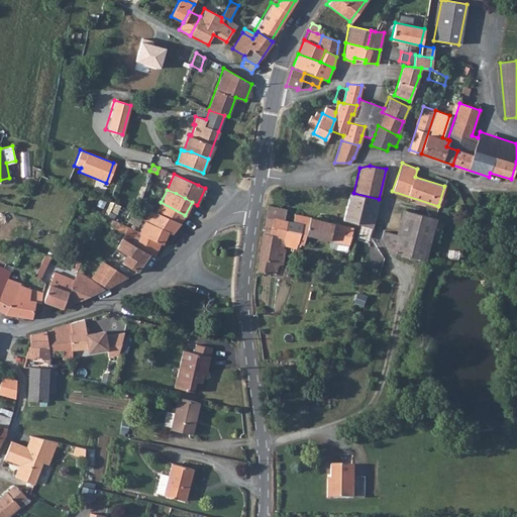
[(375,215),(379,199),(353,193),(349,192),(342,219),(356,223),(359,211),(375,215)]
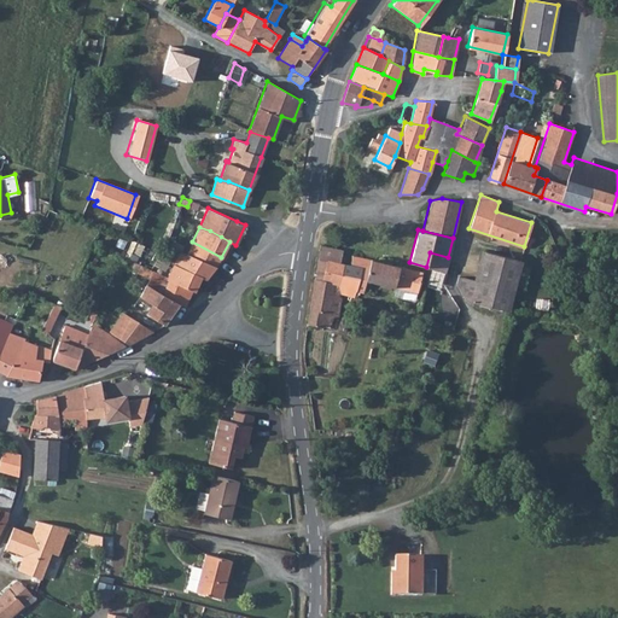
[(192,242),(186,254),(215,267),(221,257),(192,242)]
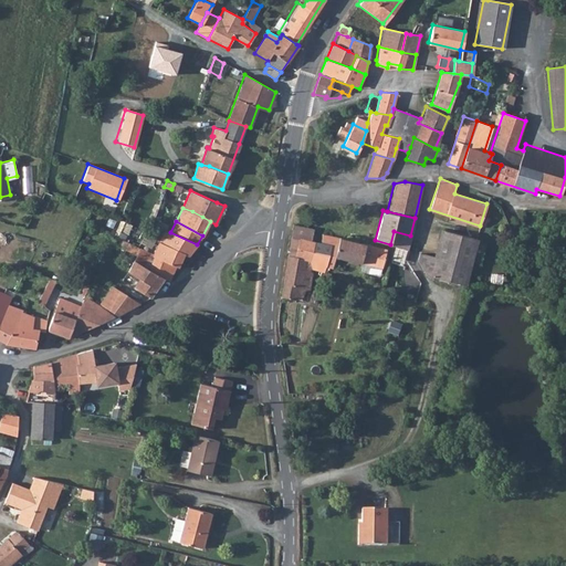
[(293,226),(291,238),(297,239),(310,241),(312,229),(293,226)]
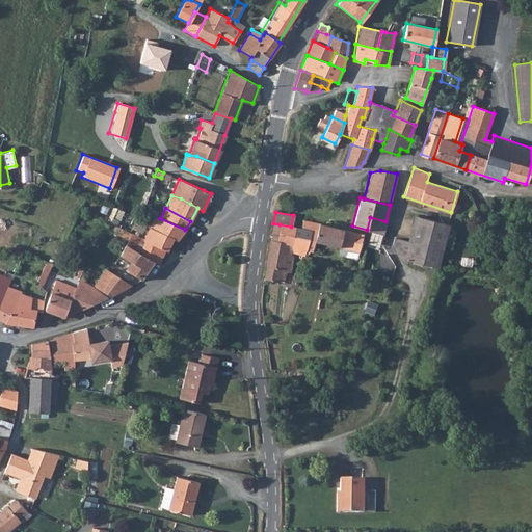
[(399,260),(416,264),(436,269),(449,224),(440,221),(416,215),(409,240),(393,236),(391,243),(399,260)]
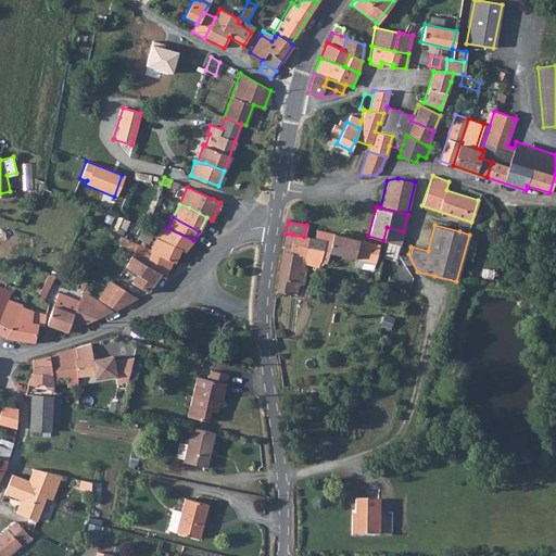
[(400,244),(403,231),(387,227),(383,240),(392,242),(400,244)]
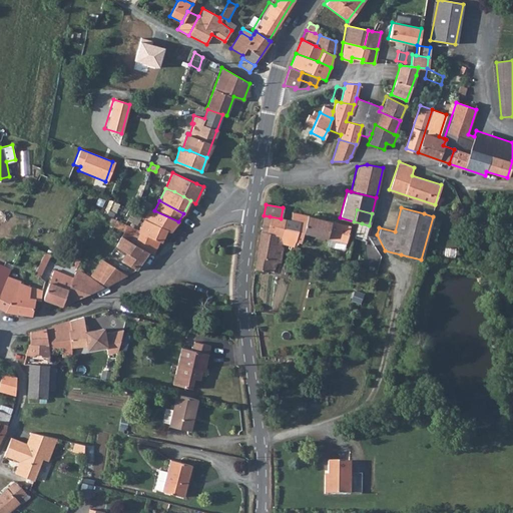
[(126,224),(121,235),(149,251),(152,253),(155,249),(158,240),(162,241),(167,229),(170,230),(178,221),(154,210),(153,212),(147,210),(137,229),(126,224)]
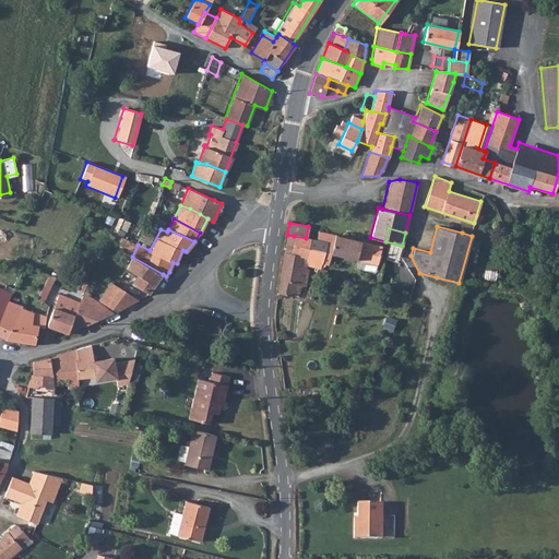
[(330,253),(356,260),(360,241),(318,232),(317,240),(325,242),(321,261),(320,263),(326,264),(330,253)]
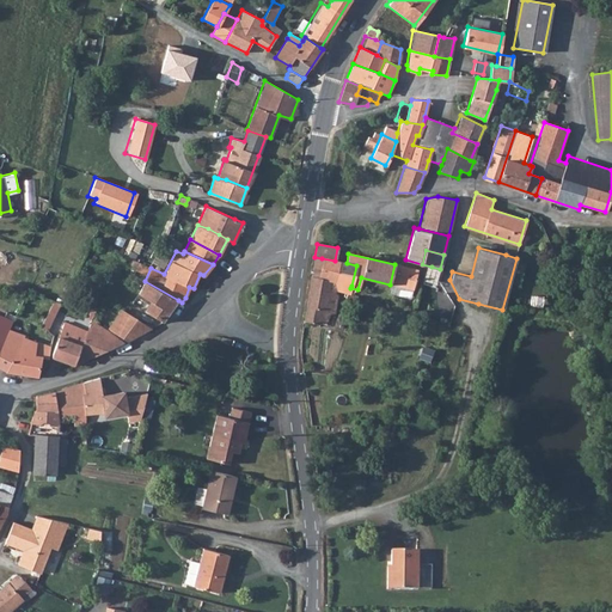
[(122,255),(117,264),(135,273),(139,262),(122,255)]
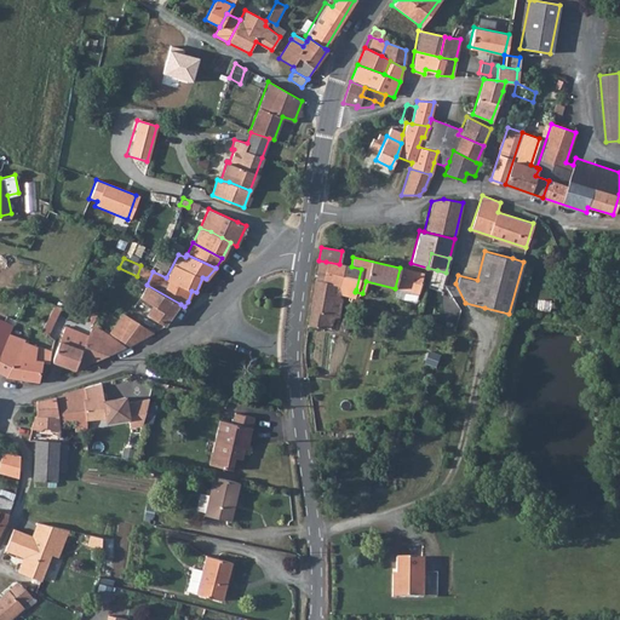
[(319,260),(316,271),(325,273),(326,262),(319,260)]
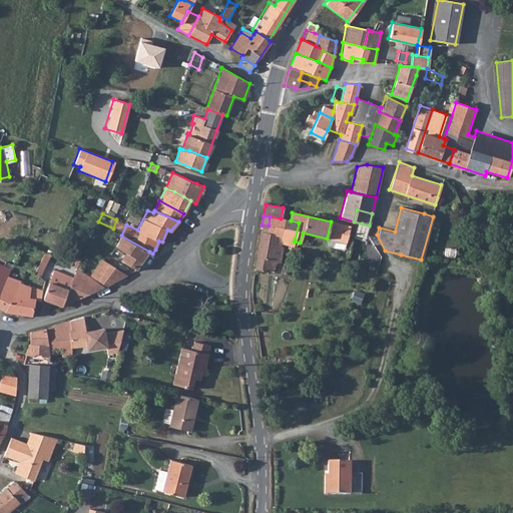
[(281,218),(270,216),(269,225),(267,232),(280,236),(284,219),(281,218)]
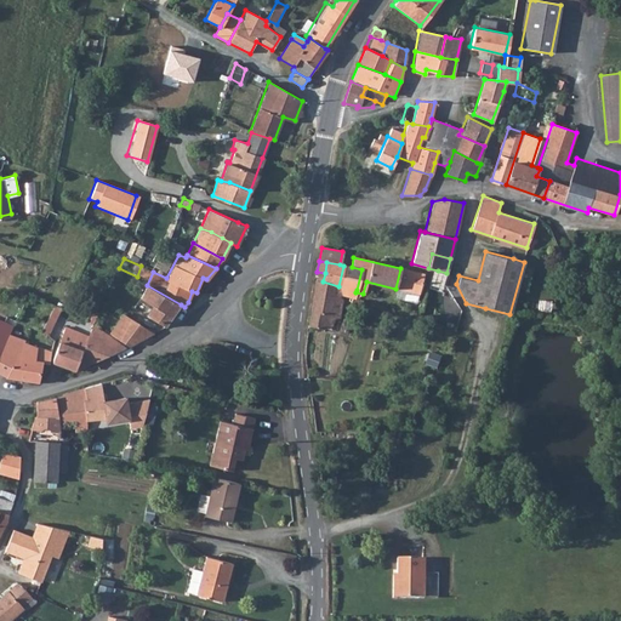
[(339,286),(357,290),(362,269),(352,267),(343,266),(339,286)]
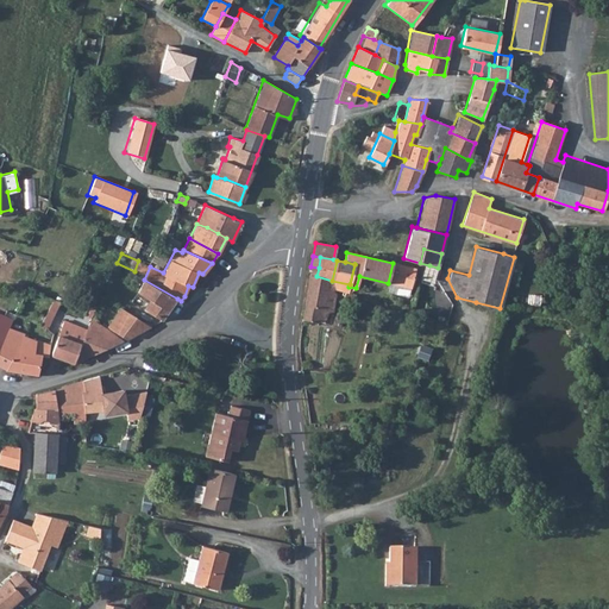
[(415,268),(393,263),(388,283),(412,288),(415,268)]
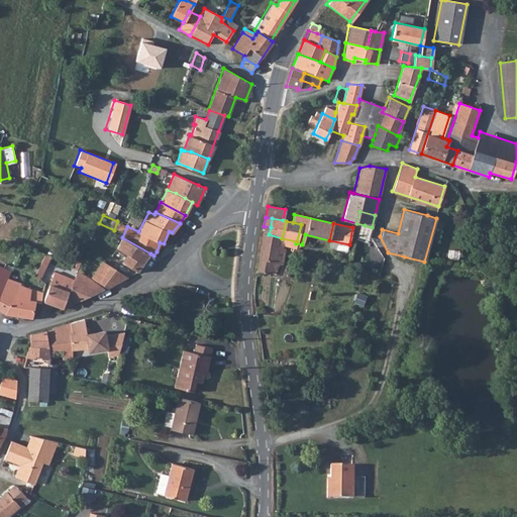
[(278,264),(282,265),(285,250),(282,238),(269,234),(271,227),(264,226),(255,271),(276,274),(278,264)]
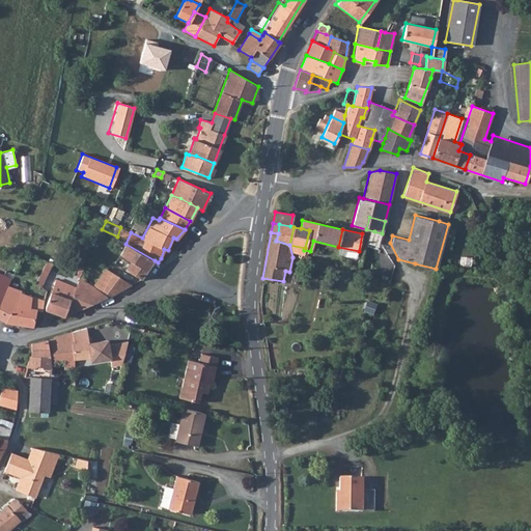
[(148,270),(155,260),(126,244),(120,253),(119,255),(132,261),(133,259),(148,270)]
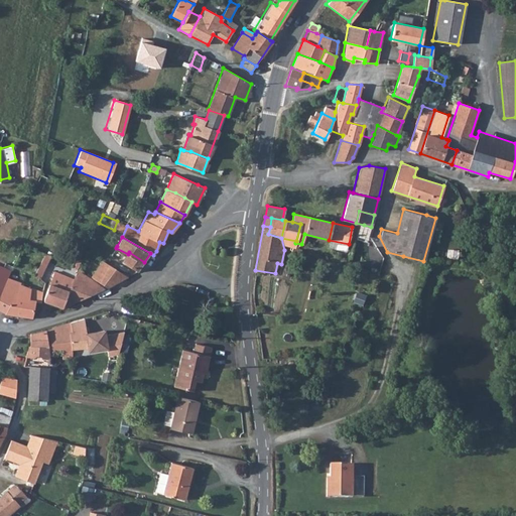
[(281,238),(284,250),(293,252),(294,248),(295,243),(296,241),(281,238)]
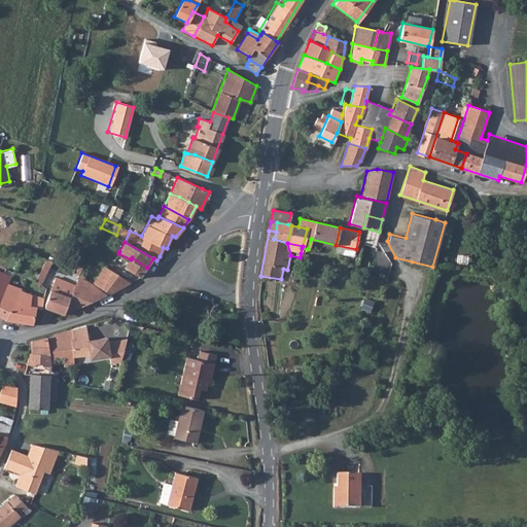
[(132,257),(131,259),(126,267),(140,277),(147,268),(132,257)]
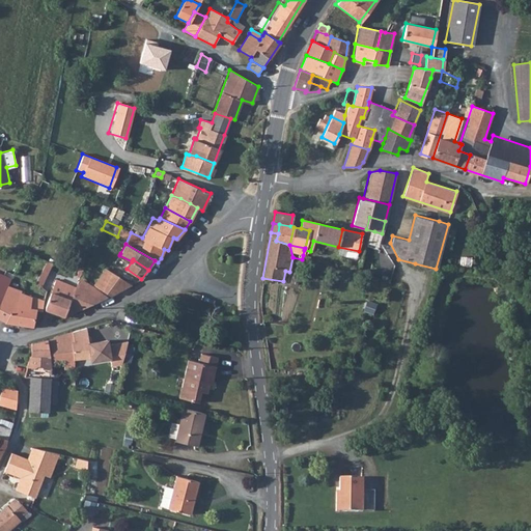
[(92,287),(107,298),(131,284),(106,271),(92,287)]
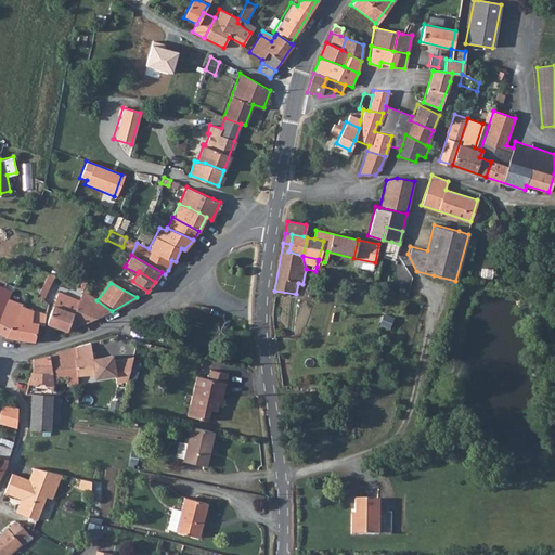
[(0,320),(2,314),(10,299),(12,292),(13,289),(0,285),(0,320)]
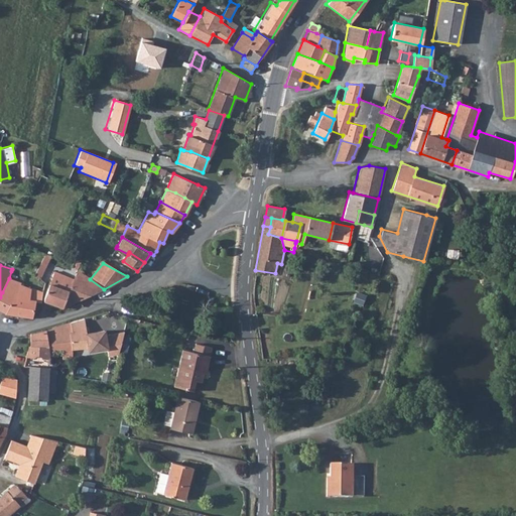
[(103,292),(96,285),(90,279),(78,268),(77,268),(74,277),(65,274),(53,303),(65,307),(94,297),(103,292)]
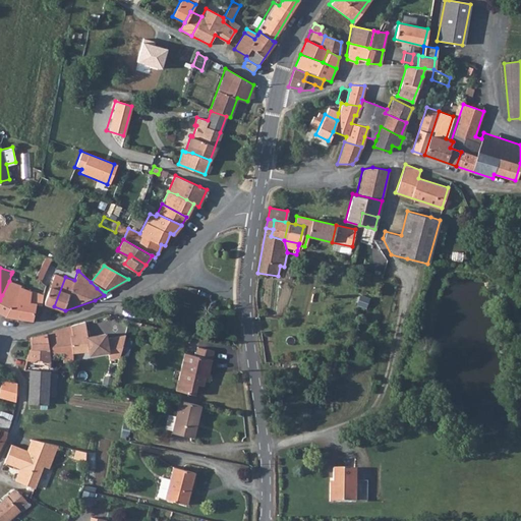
[(65,277),(61,276),(56,274),(46,300),(46,304),(54,306),(65,277)]
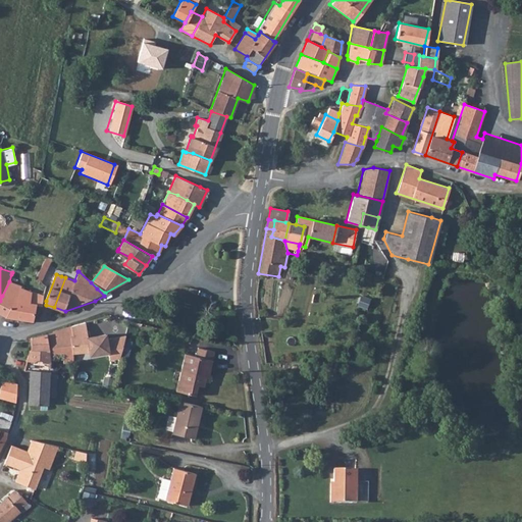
[(43,285),(44,282),(38,280),(36,288),(41,289),(42,289),(43,285)]
